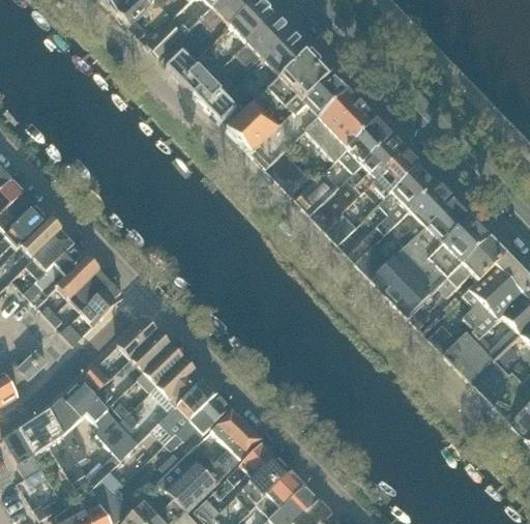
[(101,0),(113,11),(125,0),(101,0)]
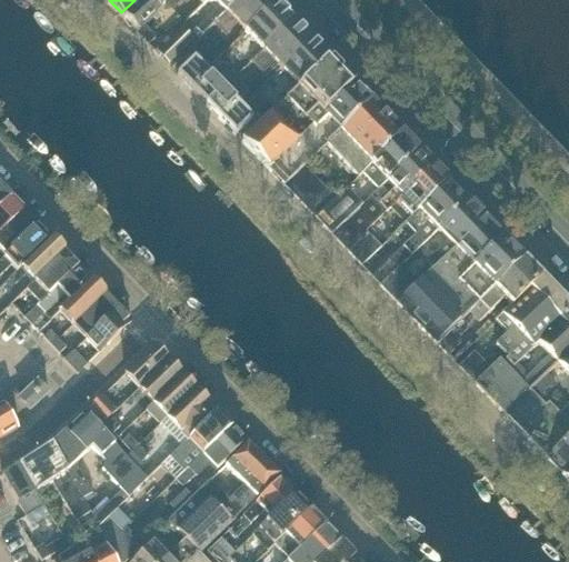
[(135,0),(121,12),(137,28),(159,7),(152,0),(135,0)]
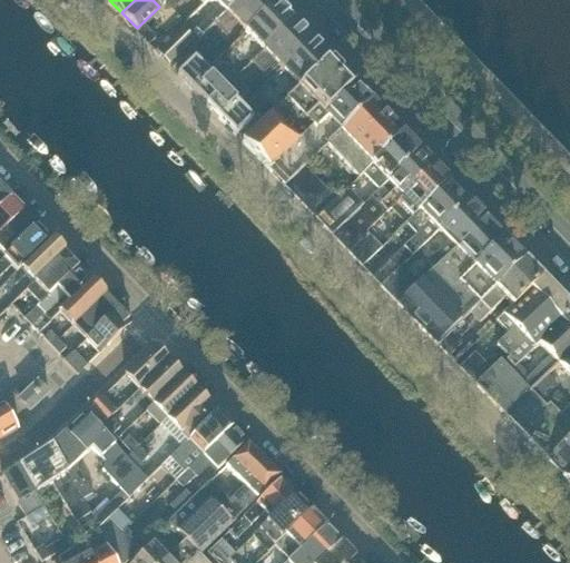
[(218,0),(219,1),(195,23),(203,31),(219,16),(226,9),(227,9),(235,0),(218,0)]
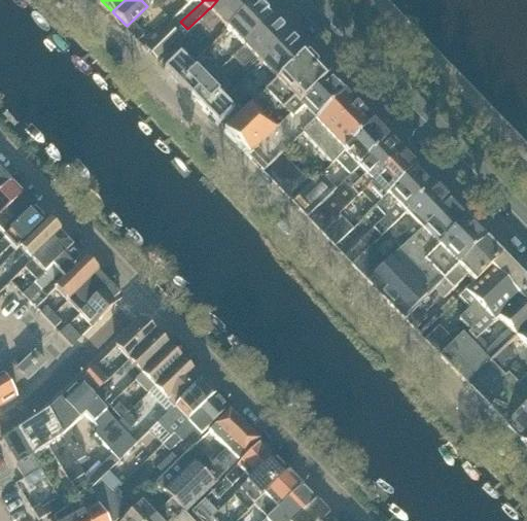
[(217,0),(210,8),(226,26),(253,0),(217,0)]
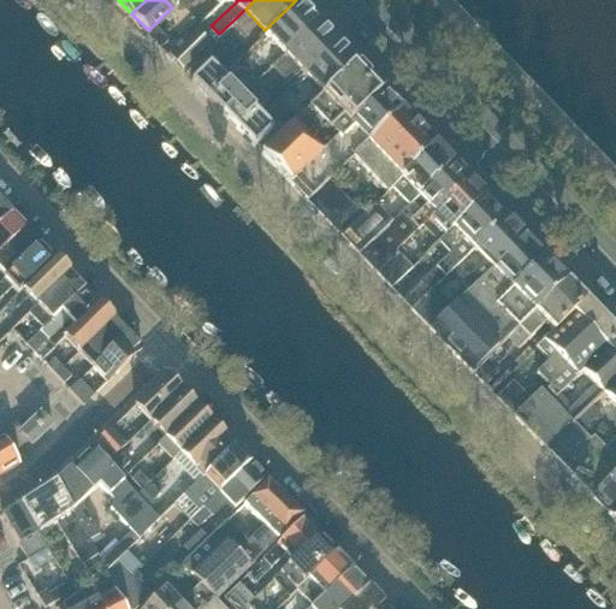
[(296,0),(265,30),(284,49),(318,18),(300,0),(296,0)]
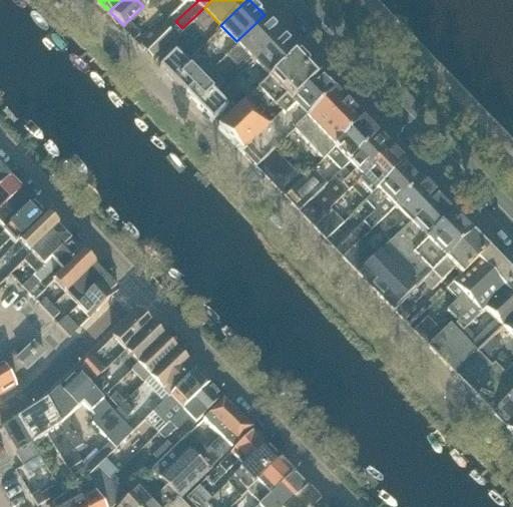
[(265,15),(236,41),(252,58),(281,31),(267,16),(265,15)]
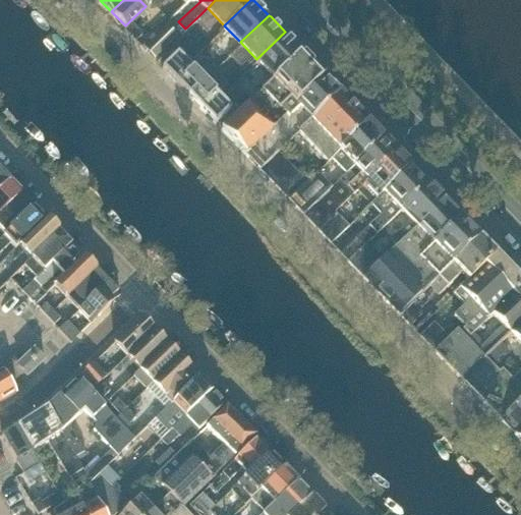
[(155,54),(179,29),(170,19),(146,45),(155,54)]
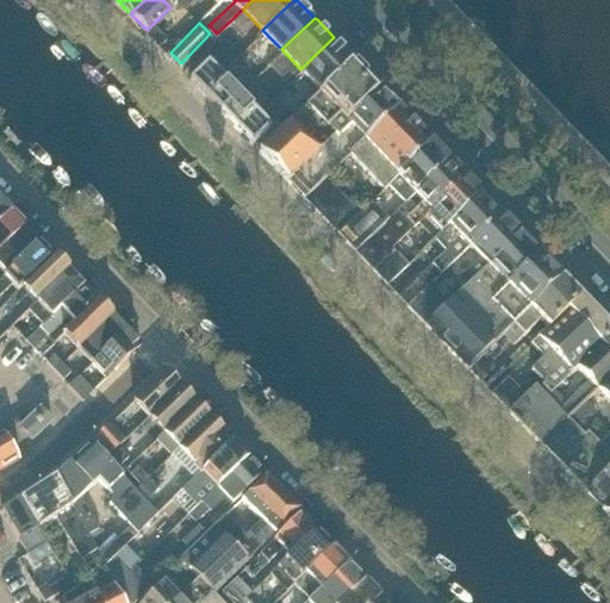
[(334,37),(300,69),(319,89),(353,57),(334,37)]
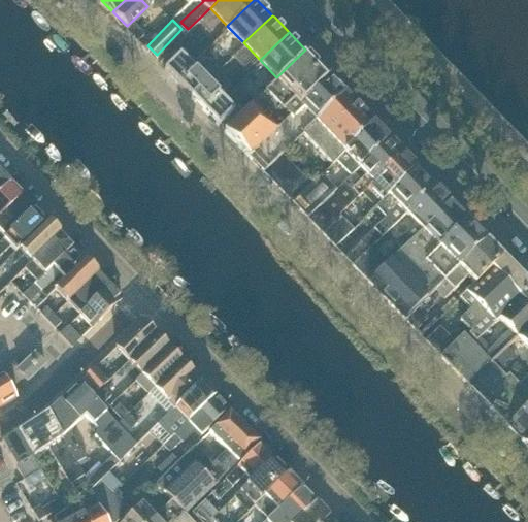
[(199,40),(189,51),(195,57),(205,47),(199,40)]
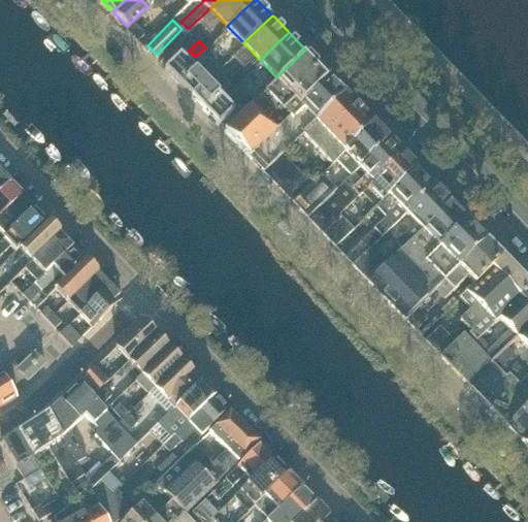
[(329,74),(306,50),(305,50),(276,77),(275,78),(225,128),(250,153),(271,132),(273,129),(289,115),(284,108),(297,97),(294,94),(309,79),(316,87),(329,74)]
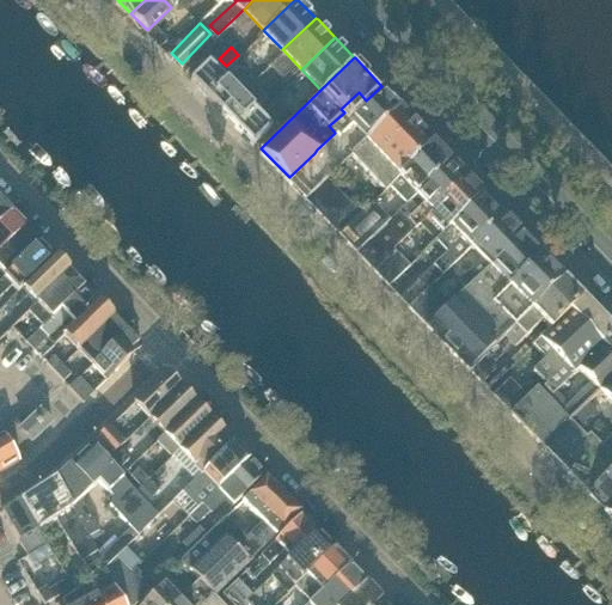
[(209,59),(191,75),(195,79),(222,108),(240,90),(233,84),(226,75),(209,59)]
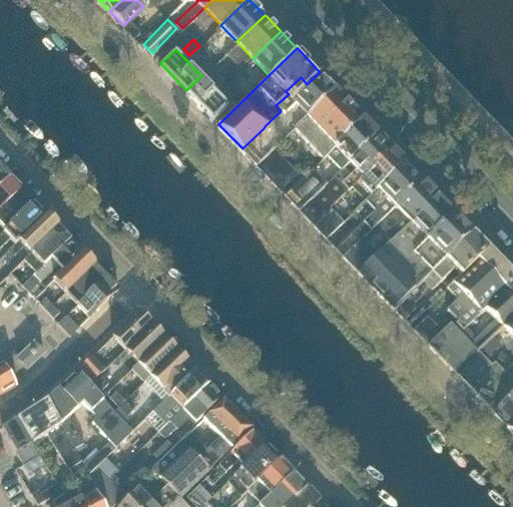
[(199,54),(189,63),(195,70),(205,60),(199,54)]
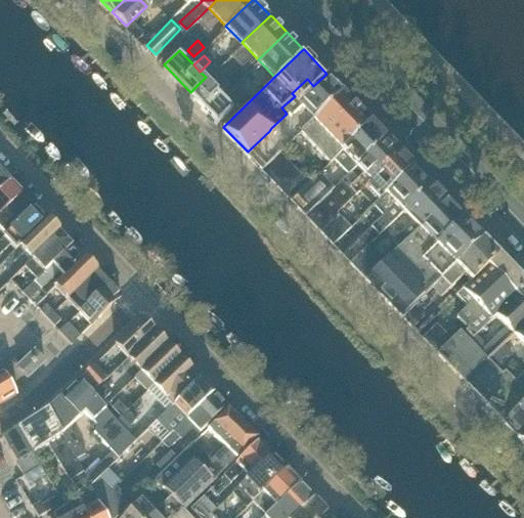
[(210,61),(200,72),(206,77),(216,68),(210,61)]
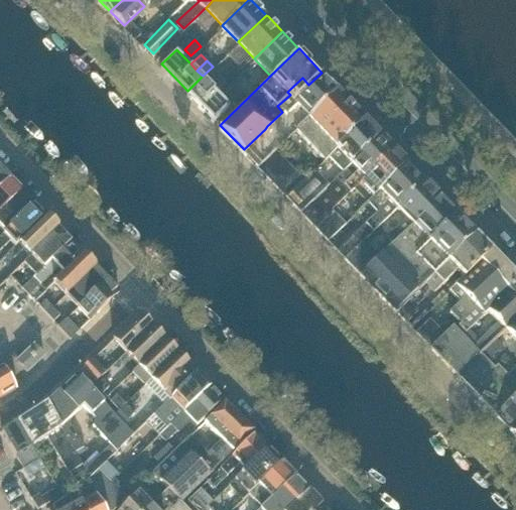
[(213,67),(203,76),(209,82),(219,73),(213,67)]
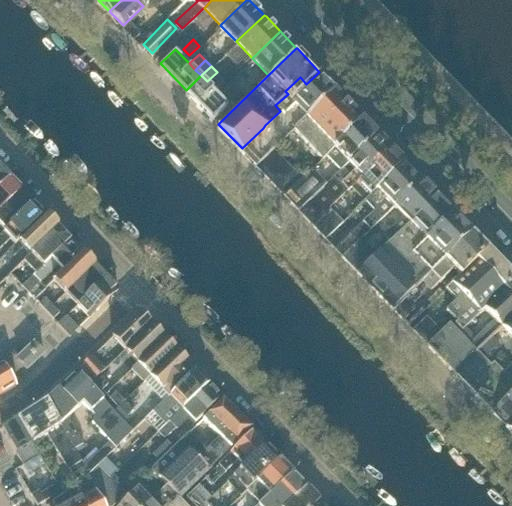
[(217,72),(207,81),(213,88),(223,78),(217,72)]
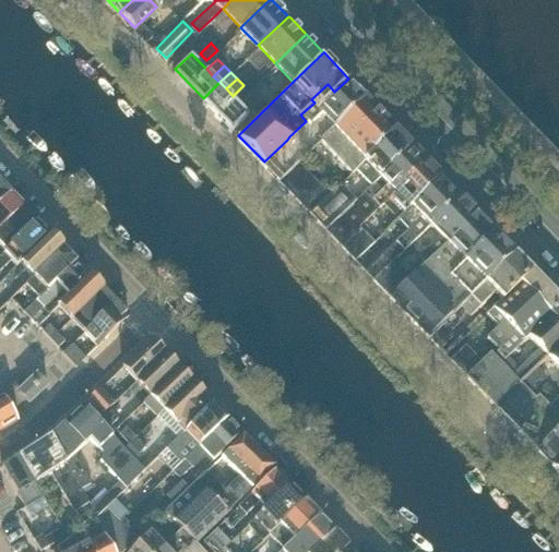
[(365,95),(348,79),(334,92),(328,84),(311,99),(314,103),(300,115),(306,121),(289,136),(305,153),(321,138),(333,126),(365,95)]
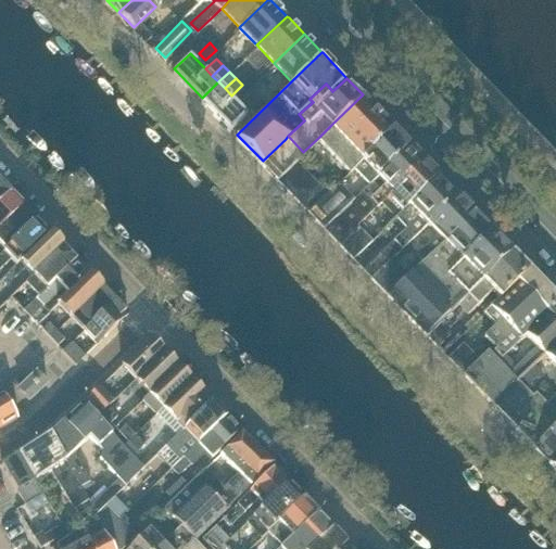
[(218,81),(202,98),(202,99),(230,128),(247,112),(231,96),(225,88),(218,81)]
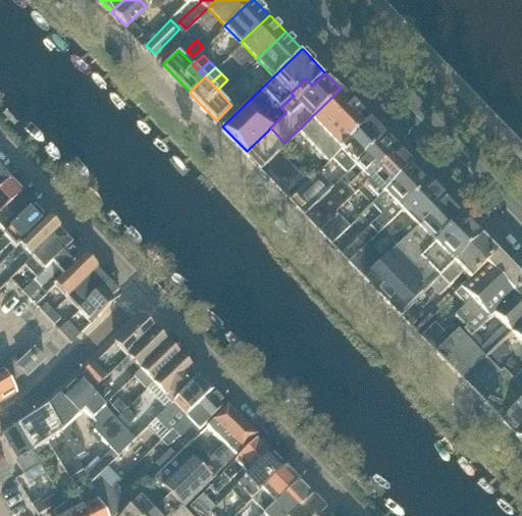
[(334,151),(369,118),(341,89),(311,117),(300,129),(328,157),(334,151)]
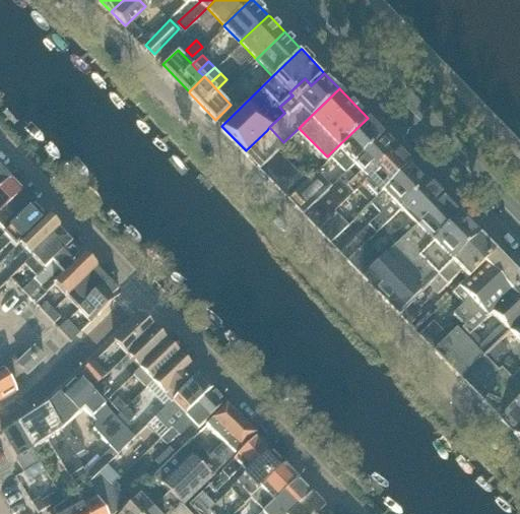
[(245,89),(235,100),(241,106),(251,97),(245,89)]
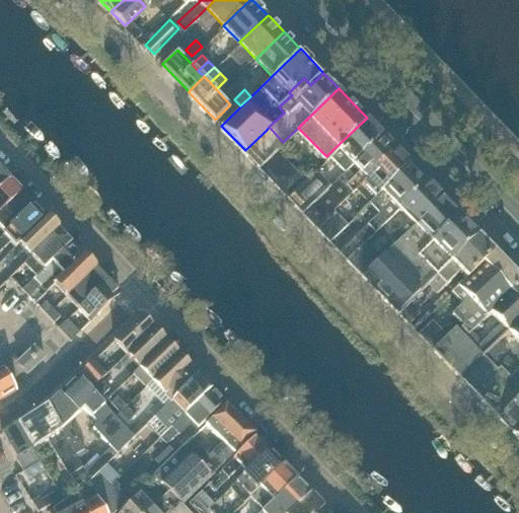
[(353,159),(381,133),(367,118),(332,150),(341,159),(332,167),(339,173),(353,159)]
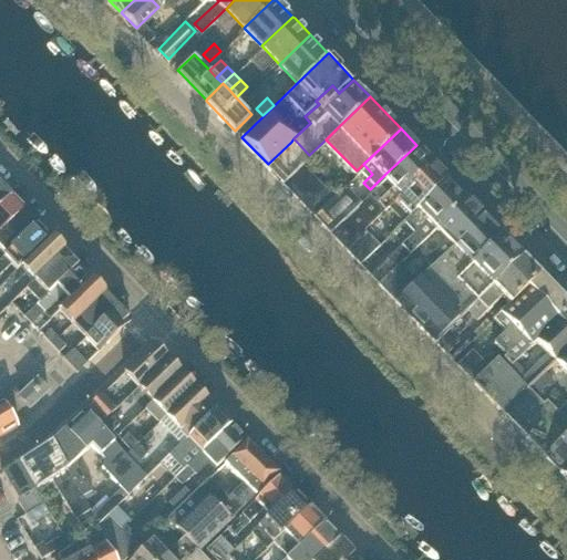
[(303,161),(306,157),(291,142),(268,164),(282,179),(291,172),(303,161)]
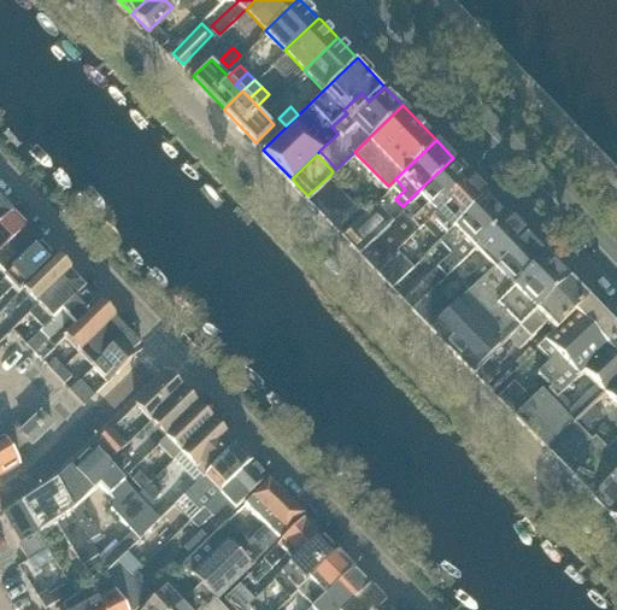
[(397,245),(436,207),(470,175),(453,158),(419,189),(428,199),(411,216),(403,206),(393,215),(368,239),(358,248),(376,267),(385,257),(397,245)]
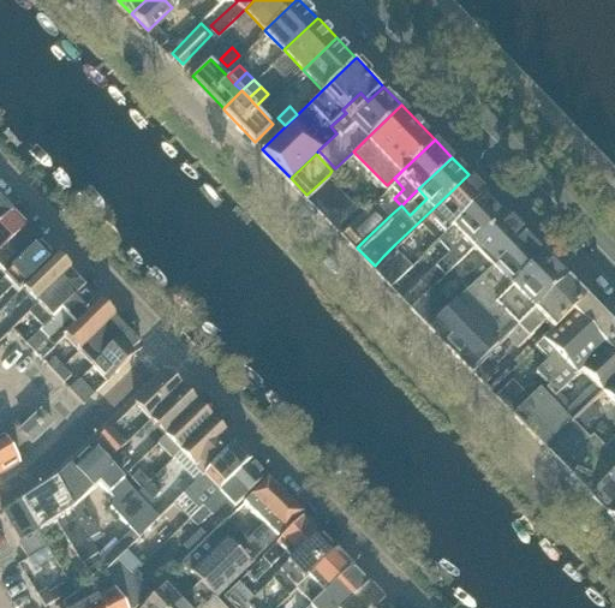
[(341,213),(354,200),(329,174),(316,186),(324,195),(333,203),(341,213)]
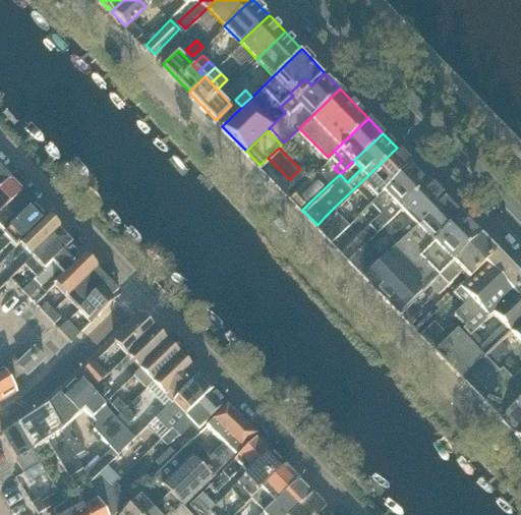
[(367,204),(377,195),(411,162),(397,148),(368,175),(375,182),(361,196),(367,204)]
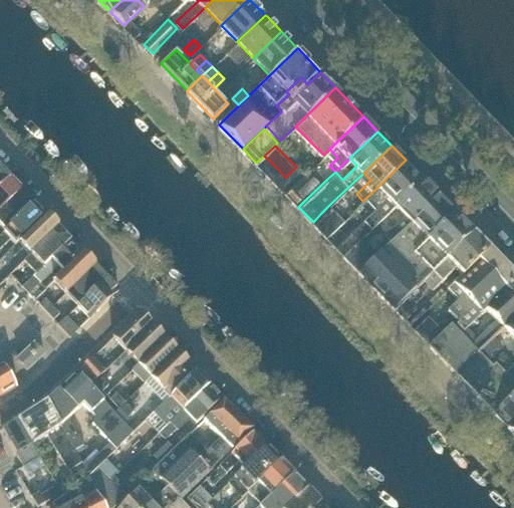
[(263,170),(271,163),(264,156),(256,163),(263,170)]
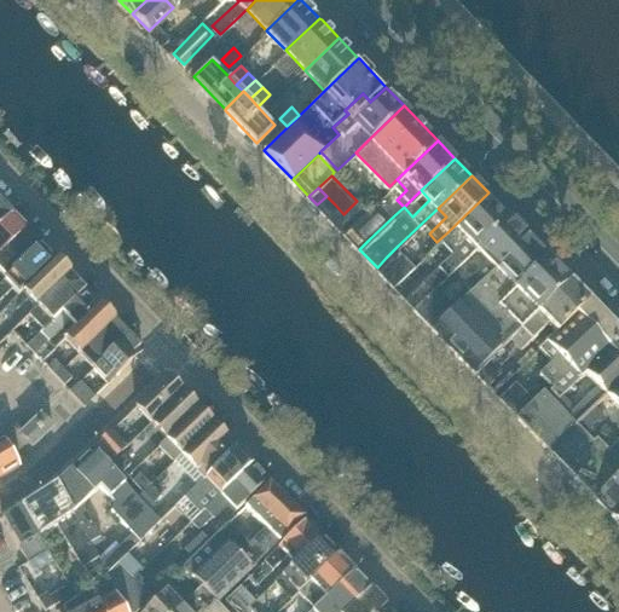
[(426,294),(447,272),(469,252),(508,213),(489,192),(447,232),(458,244),(438,264),(416,284),(426,294)]
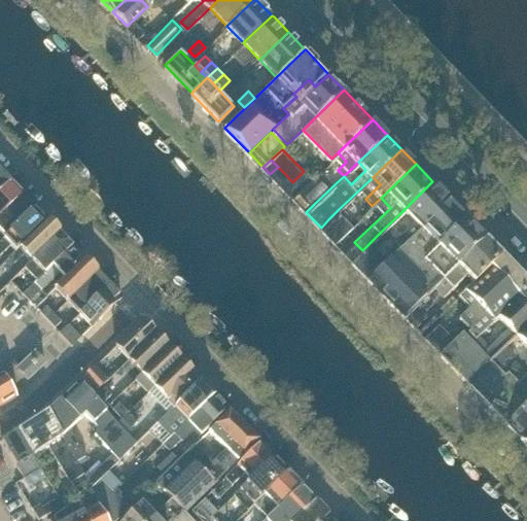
[(0,189),(11,179),(0,166),(0,189)]
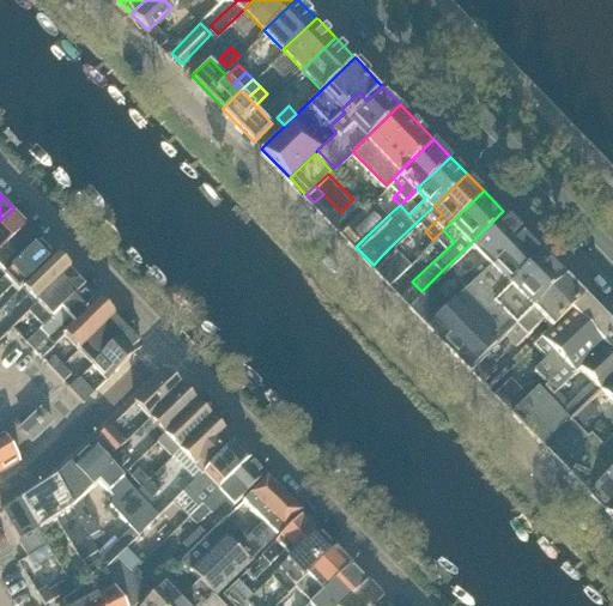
[(322,212),(332,202),(323,194),(314,202),(322,212)]
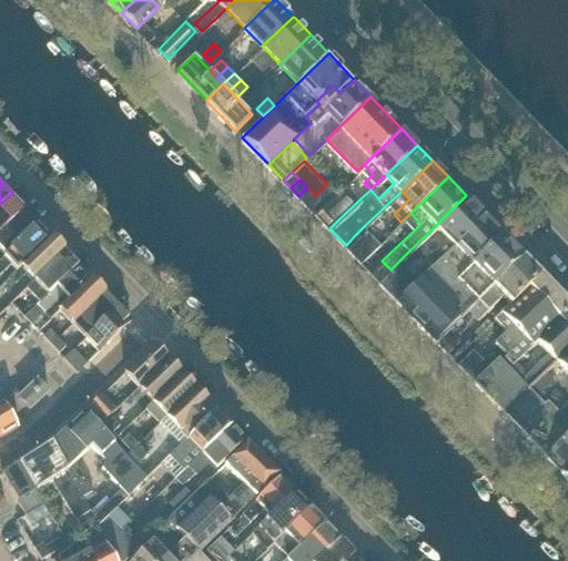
[(338,220),(362,197),(346,182),(323,204),(315,213),(330,228),(338,220)]
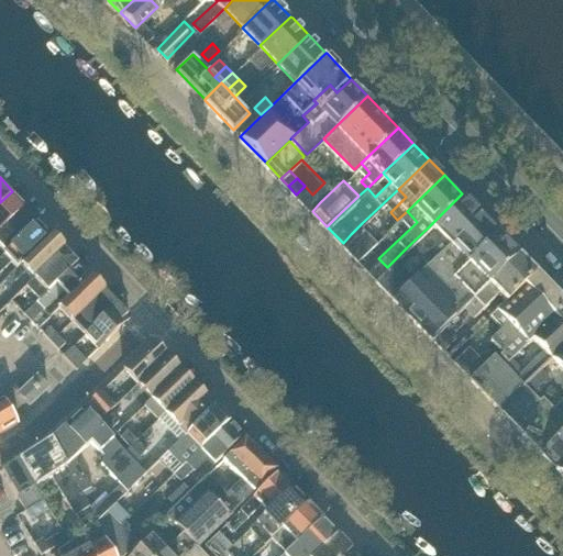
[(304,202),(312,195),(305,186),(296,195),(304,202)]
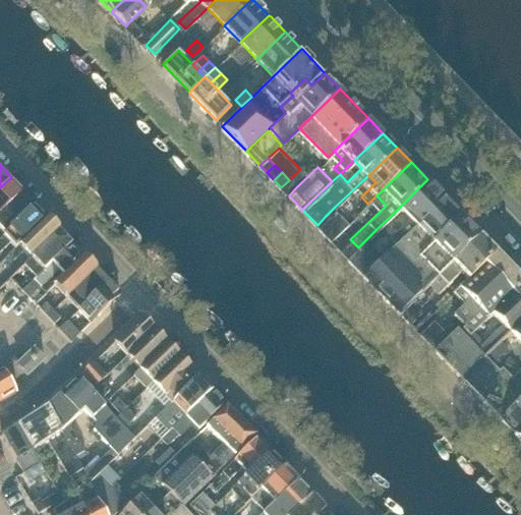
[(0,211),(4,208),(23,189),(11,177),(0,187),(0,211)]
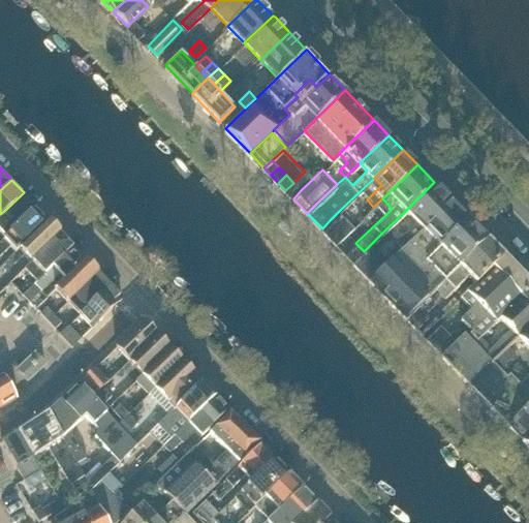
[(403,246),(450,201),(434,182),(401,215),(411,225),(396,239),(403,246)]
